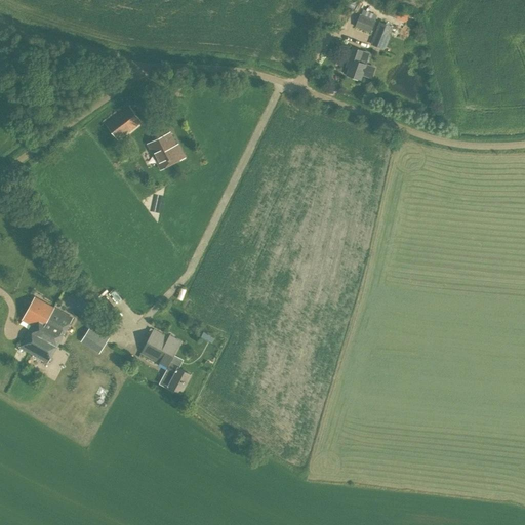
[(396,18),(399,10),(391,7),(388,14),(396,18)]
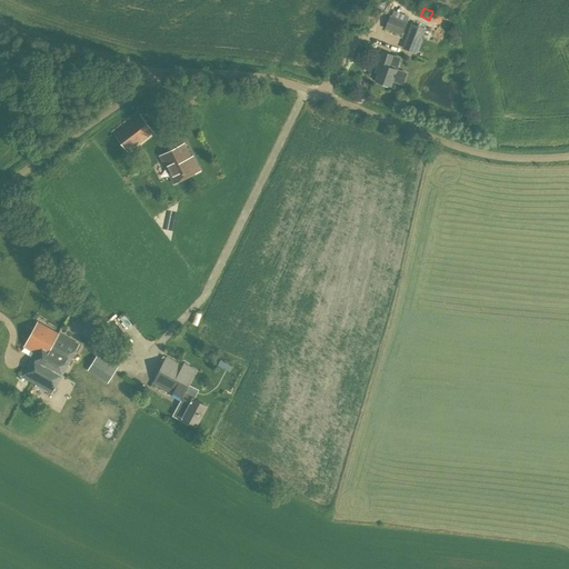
[(401,36),(407,22),(390,16),(385,29),(401,36)]
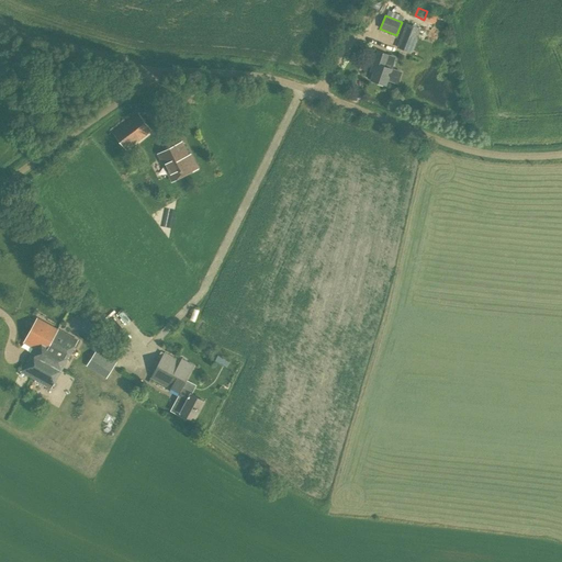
[(411,53),(420,30),(406,24),(397,47),(411,53)]
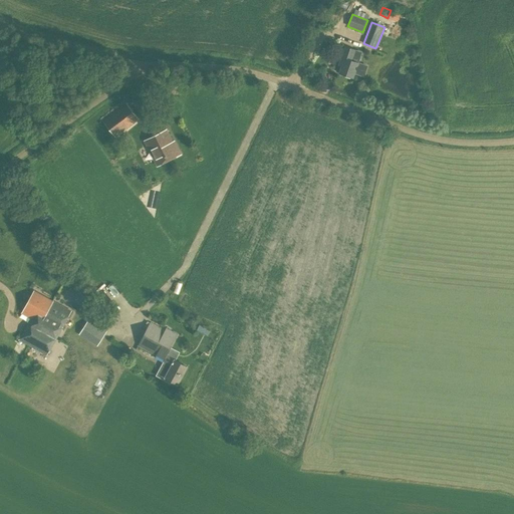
[(363,76),(367,66),(358,63),(351,60),(355,50),(346,47),(339,65),(342,66),(339,73),(353,78),(354,73),(363,76)]
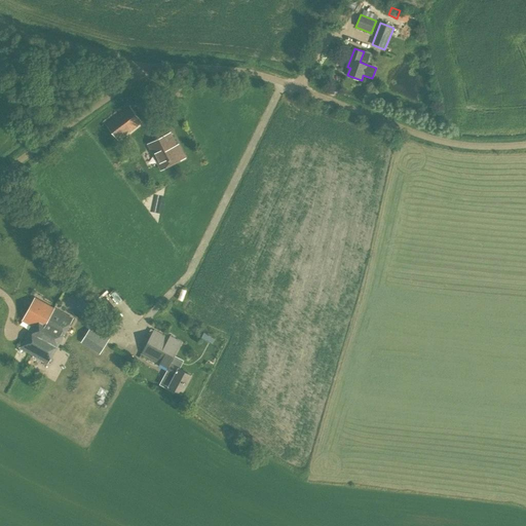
[(118,141),(142,122),(129,106),(105,123),(118,141)]
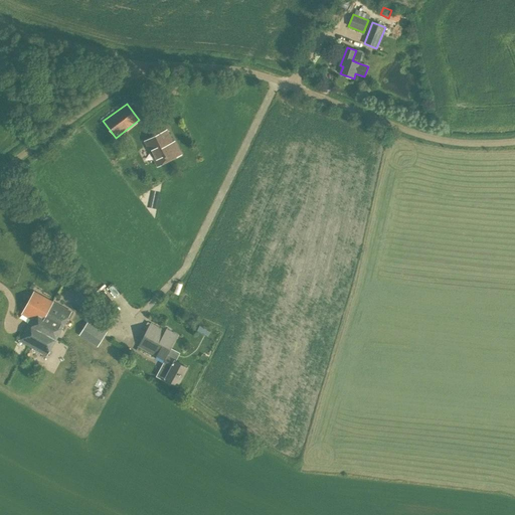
[(173,145),(166,131),(145,141),(158,166),(180,155),(175,144),(173,145)]
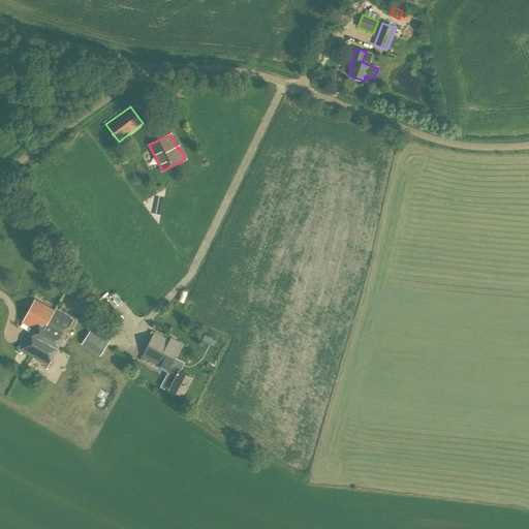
[(57,312),(54,310),(36,300),(23,323),(31,328),(25,341),(13,334),(5,350),(17,355),(16,356),(44,372),(72,320),(57,311),(57,312)]
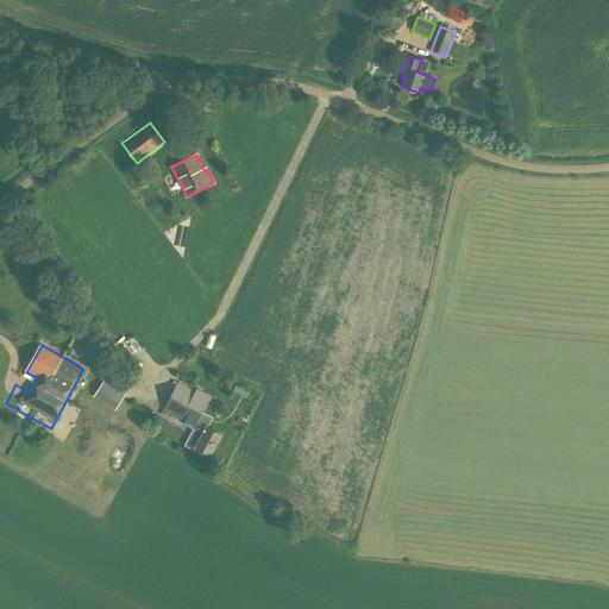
[(115,410),(127,391),(105,378),(93,396),(115,410)]
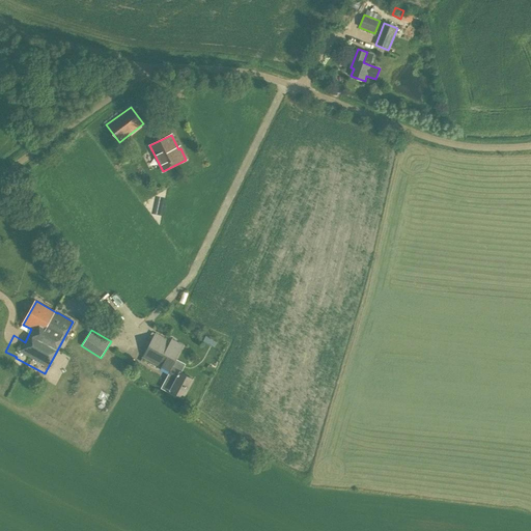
[(170,342),(156,334),(143,358),(169,371),(168,374),(175,379),(173,384),(170,382),(166,383),(164,387),(165,390),(176,396),(177,395),(184,398),(194,379),(179,371),(180,369),(172,365),(183,345),(171,340),(170,342)]
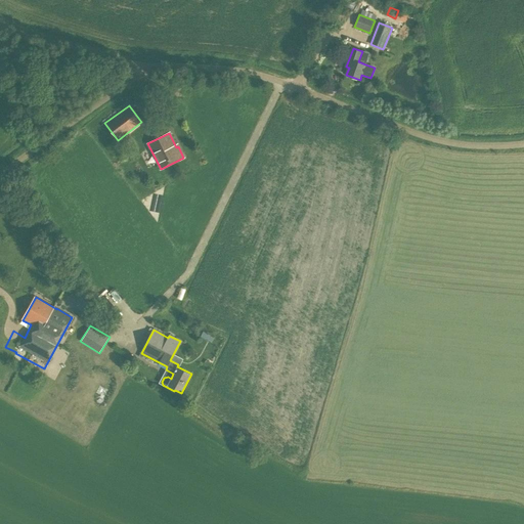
[(12,364),(19,367),(22,362),(14,359),(12,364)]
